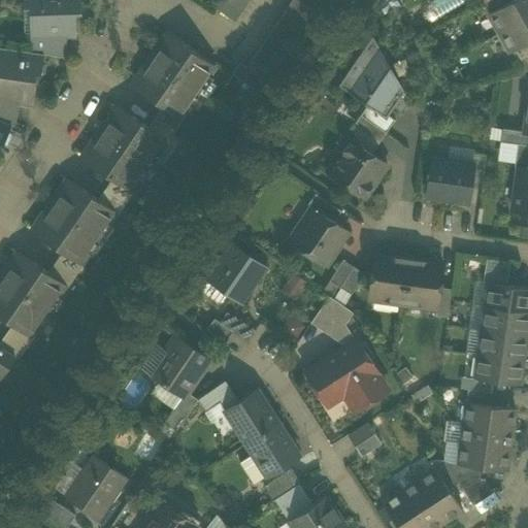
[(67,38),(67,39),(76,39),(76,13),(83,13),(81,0),(24,0),(24,8),(40,7),(41,37),(41,39),(67,38)]
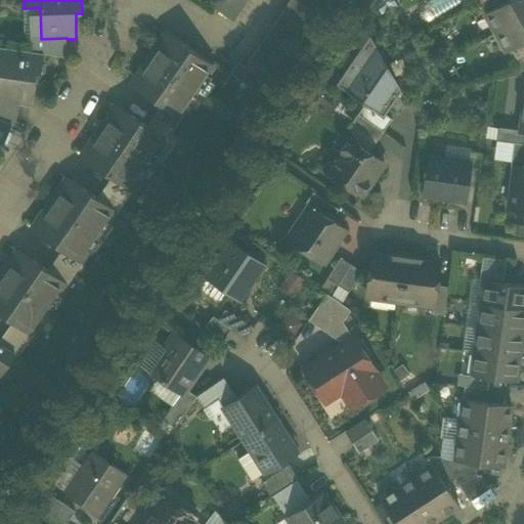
[(239,11),(247,1),(245,0),(217,0),(213,7),(233,22),(239,11)]
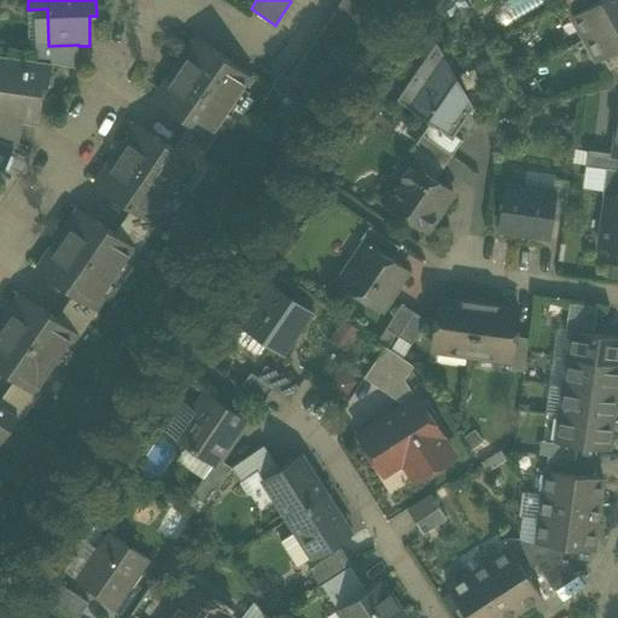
[(366,0),(340,0),(340,1),(365,18),(373,5),(366,0)]
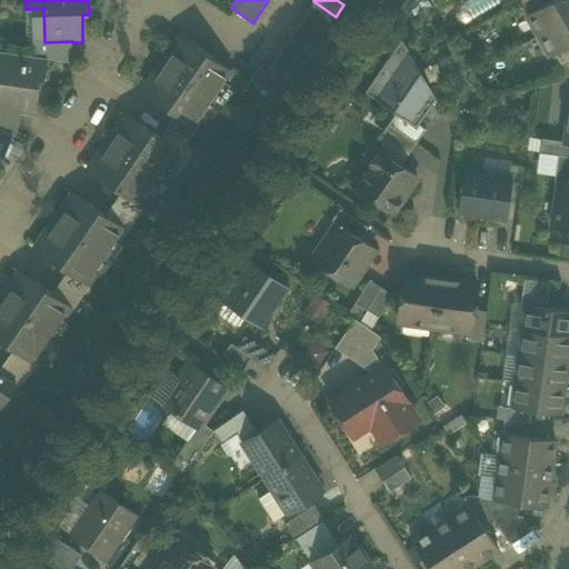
[(550,0),(523,0),(522,1),(521,1),(528,13),(550,0)]
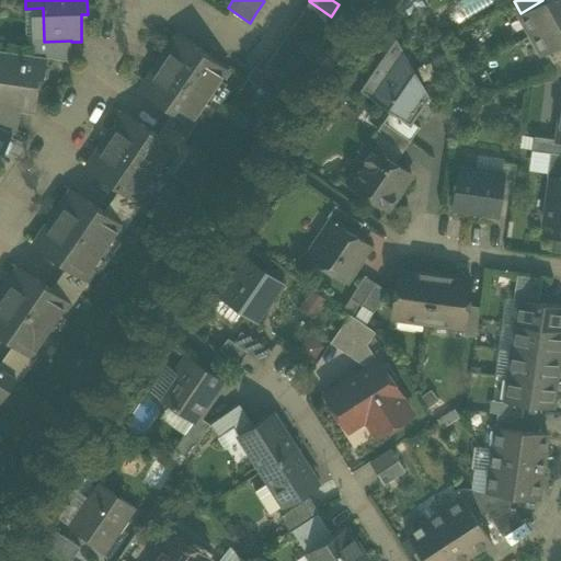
[(518,14),(530,34),(560,16),(560,0),(542,0),(521,13),(518,14)]
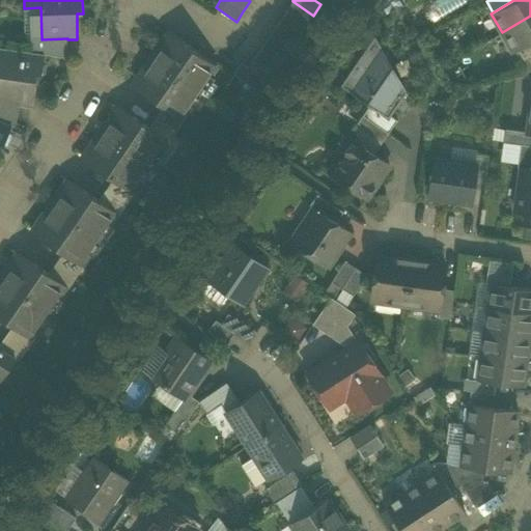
[(306,26),(313,16),(292,1),(285,12),(306,26)]
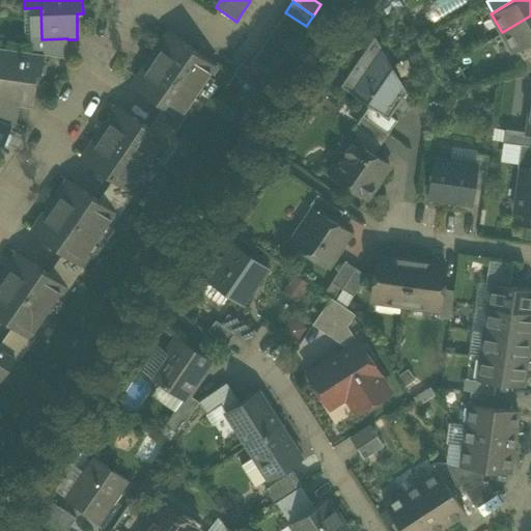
[(298,37),(306,26),(285,12),(278,24),(298,37)]
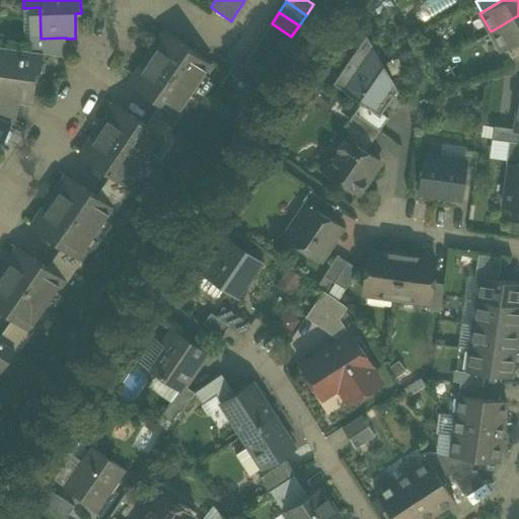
[(518,15),(491,31),(502,51),(503,50),(518,41),(518,15)]
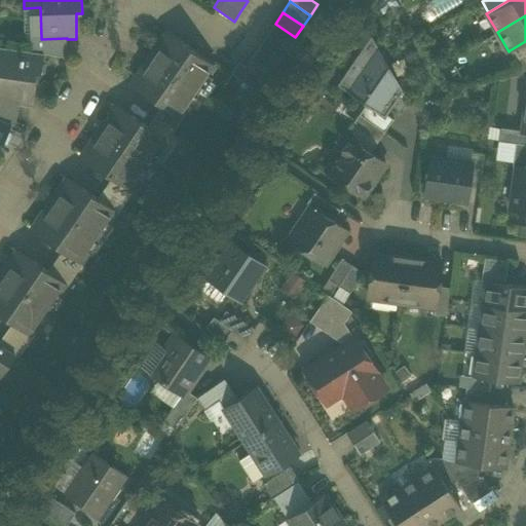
[(288,48),(295,37),(275,24),(267,34),(288,48)]
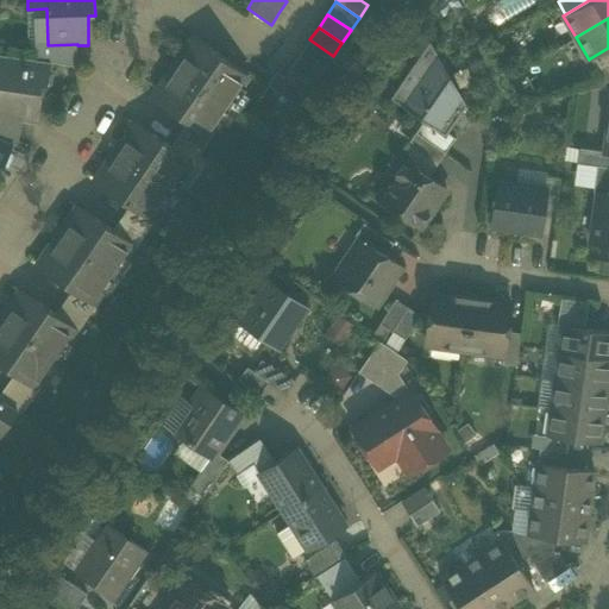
[(249,99),(237,90),(248,75),(193,38),(151,99),(187,123),(206,136),(207,136),(227,106),(238,114),(249,99)]
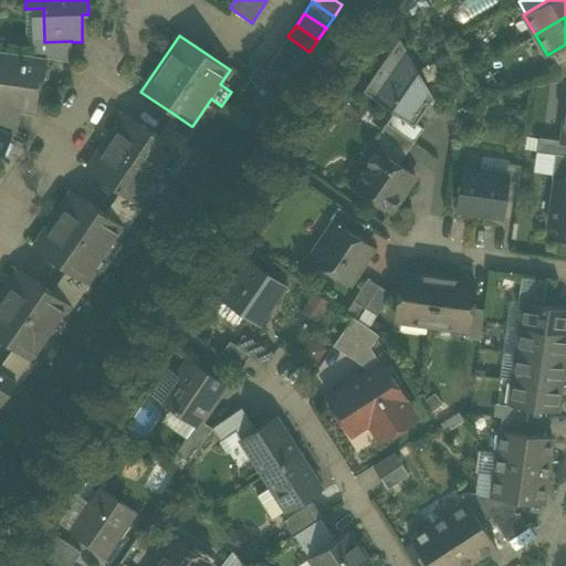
[(302,64),(310,52),(287,37),(280,49),(302,64)]
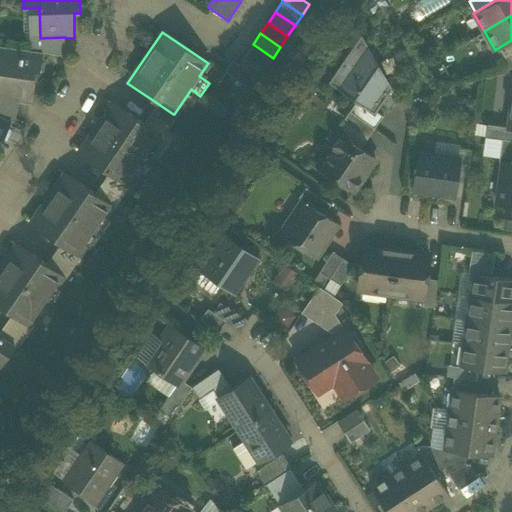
[(328,83),(338,89),(368,46),(361,34),(328,83)]
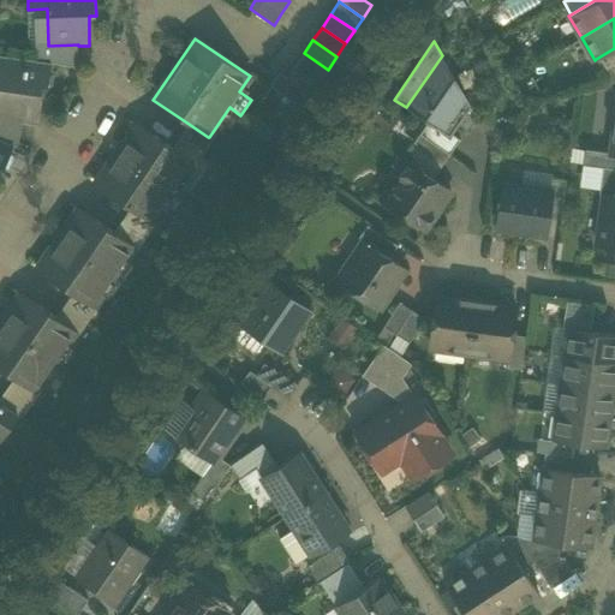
[(52,64),(79,67),(78,46),(78,45),(48,46),(48,43),(36,45),(37,61),(52,64)]
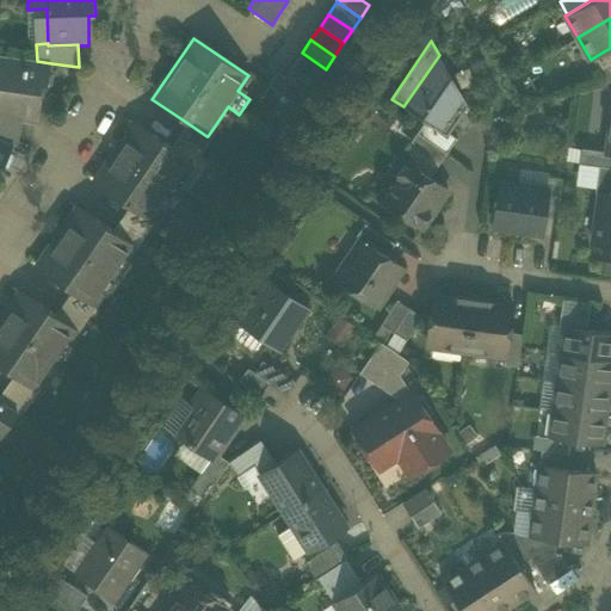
[(610,48),(592,59),(599,72),(610,65),(610,48)]
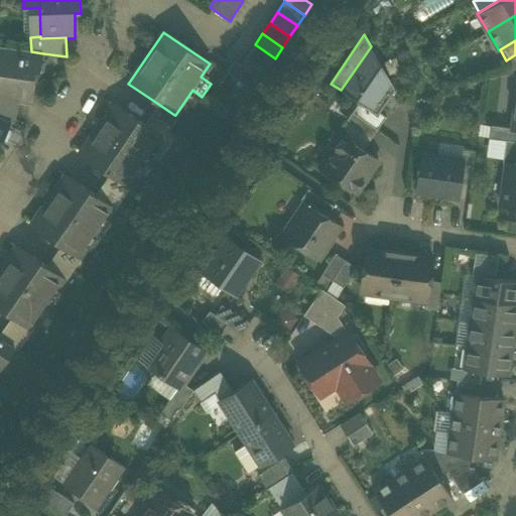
[(267,69),(275,58),(255,44),(247,55),(267,69)]
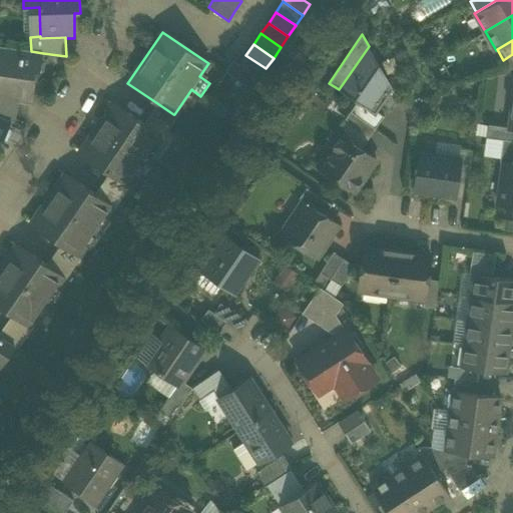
[(18,102),(31,104),(36,73),(40,74),(43,53),(31,51),(0,46),(0,98),(18,101),(18,102)]
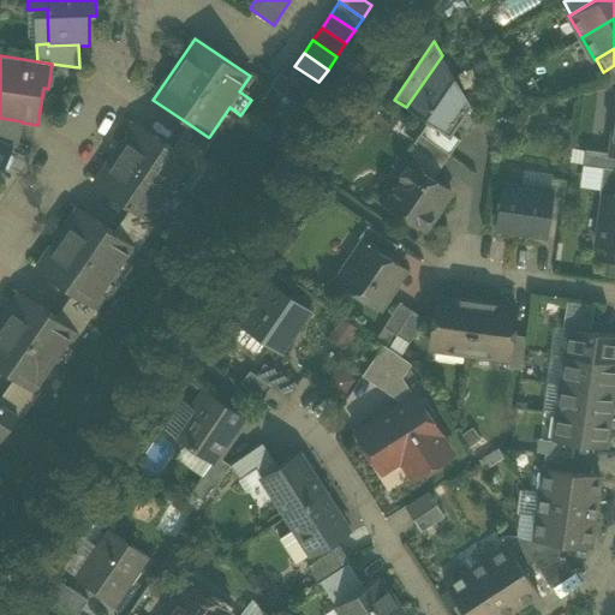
[(428,123),(442,132),(467,99),(442,55),(406,107),(428,123)]
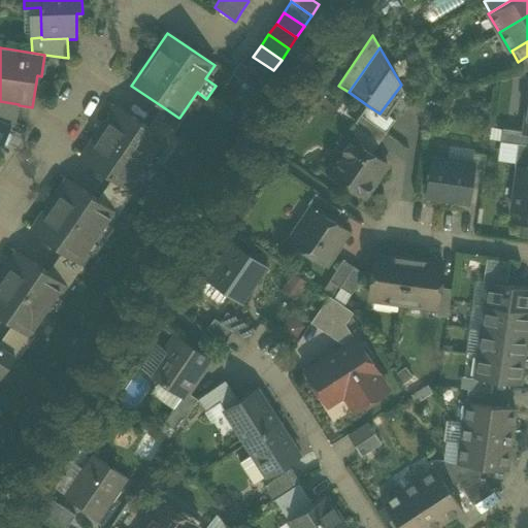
[(527,69),(527,56),(518,62),(524,71),(527,69)]
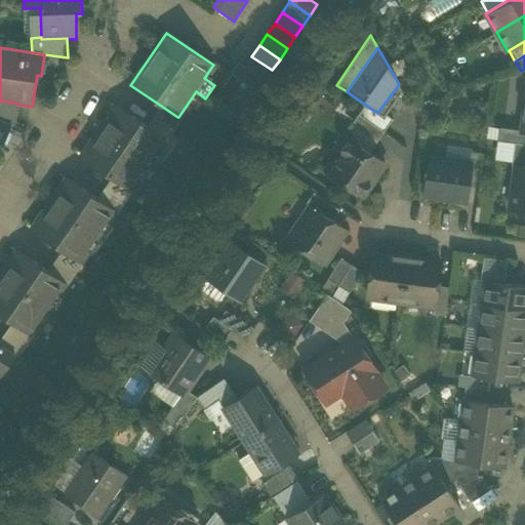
[(265,81),(272,70),(251,56),(245,67),(265,81)]
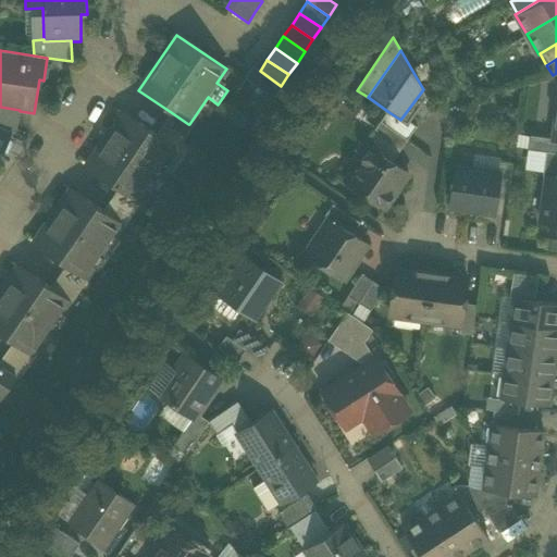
[(273,97),(281,86),(260,71),(252,66),(245,77),(273,97)]
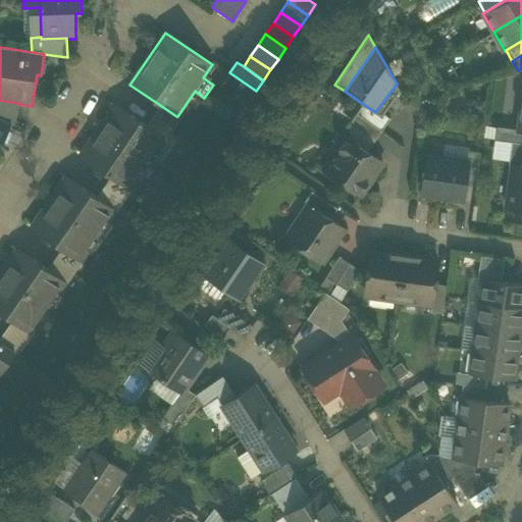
[(400,91),(397,84),(375,112),(381,116),(383,113),(400,91)]
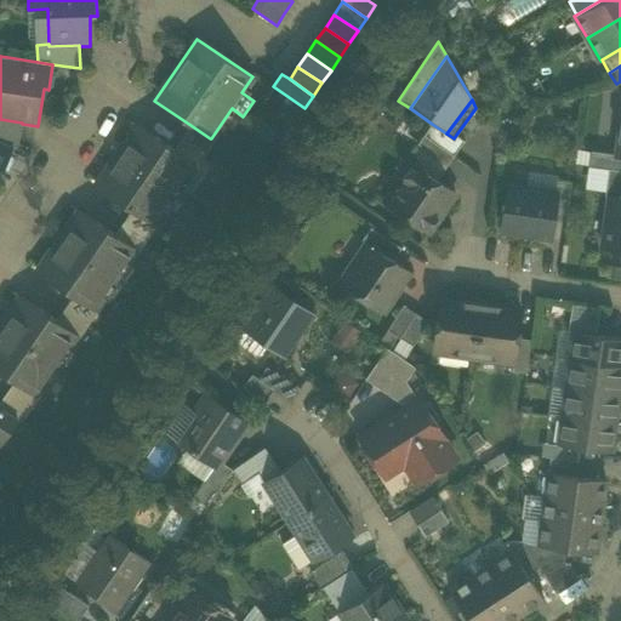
[(0,141),(13,147),(18,149),(22,124),(22,123),(0,119),(0,141)]
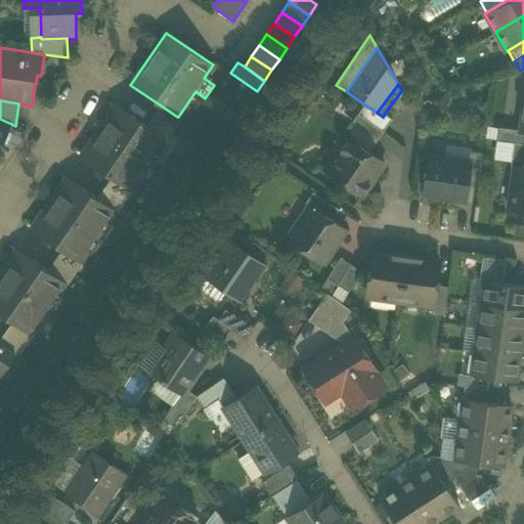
[(111,177),(128,189),(129,188),(163,138),(164,137),(146,126),(116,104),(81,157),(111,177)]
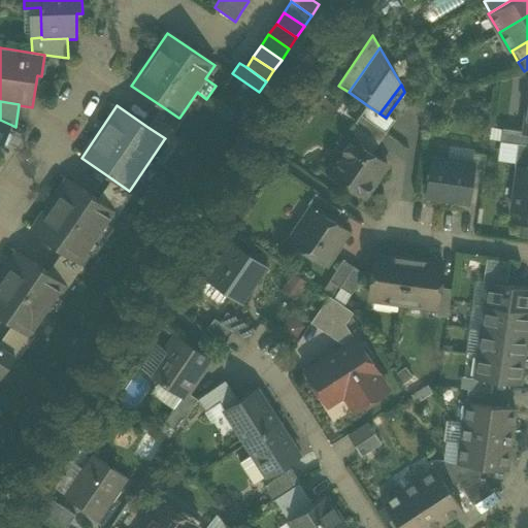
[(367,105),(360,114),(386,132),(395,120),(388,114),(386,118),(380,113),(367,105)]
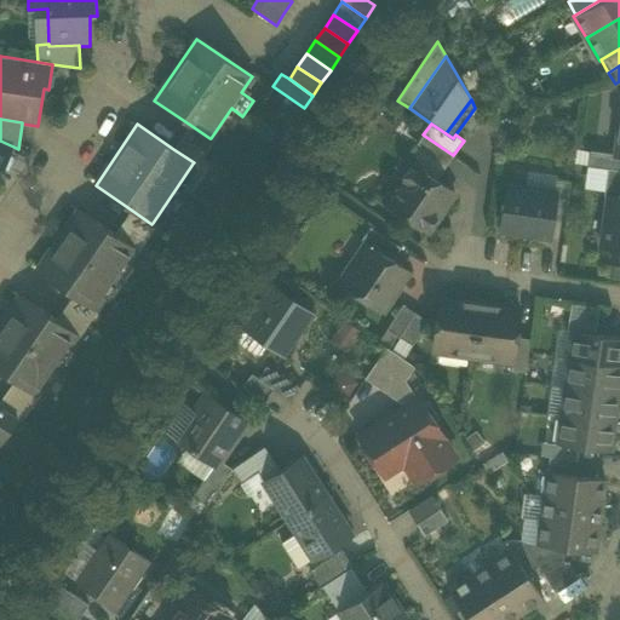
[(190,125),(182,137),(206,153),(214,141),(211,138),(210,138),(190,125)]
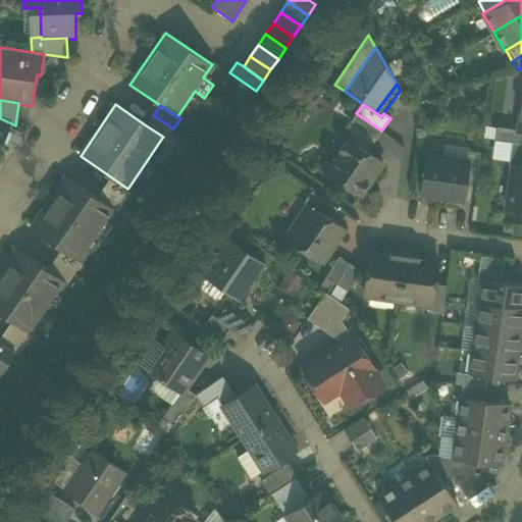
[(349,124),(354,127),(374,141),(381,131),(356,113),(349,124)]
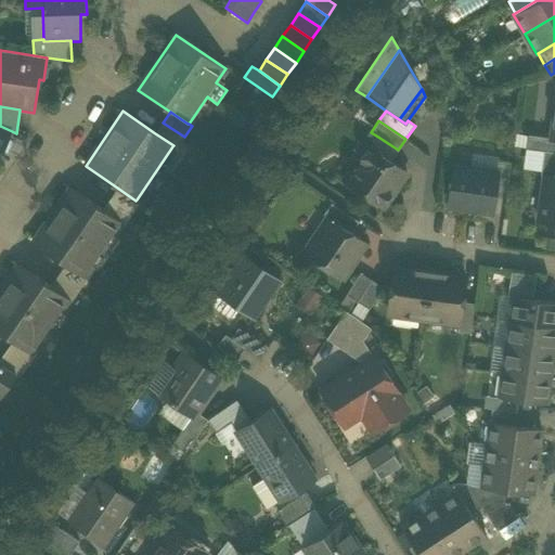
[(177,149),(184,137),(163,123),(155,133),(173,145),(172,146),(177,149)]
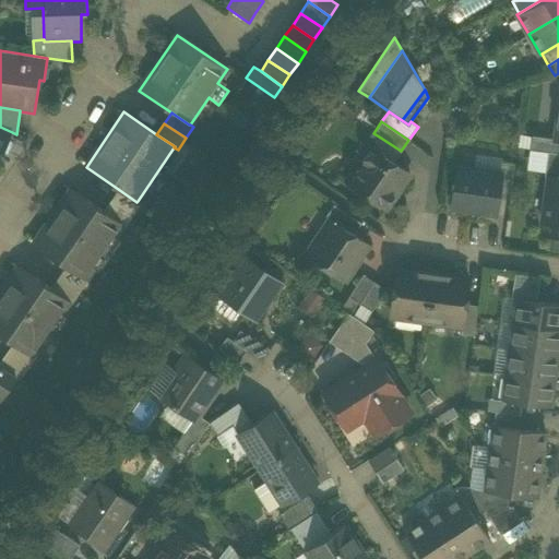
[(0,152),(3,154),(12,132),(0,127),(0,152)]
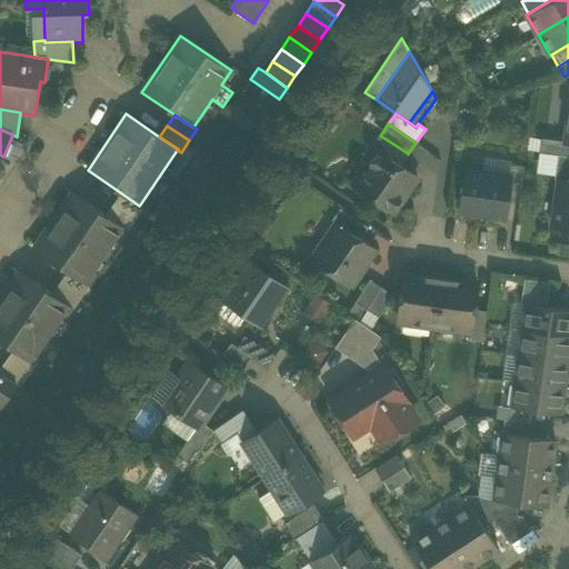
[(539,152),(558,155),(568,156),(568,142),(565,142),(565,141),(541,138),(539,152)]
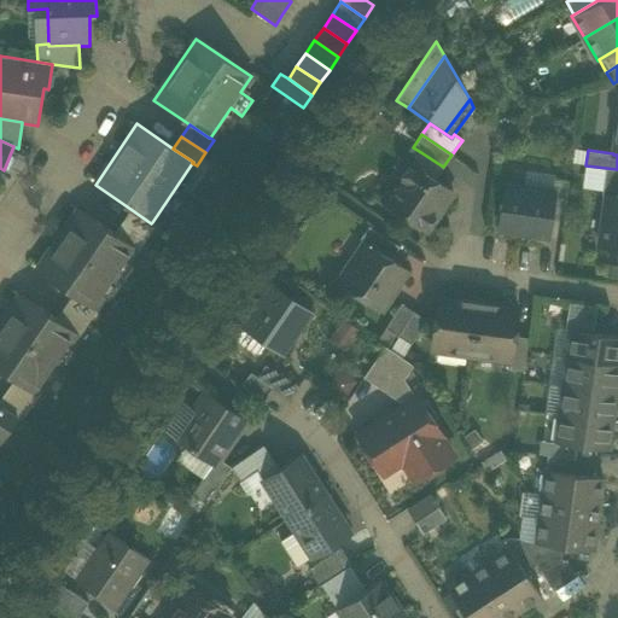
[(435,179),(443,167),(419,151),(410,163),(435,179)]
